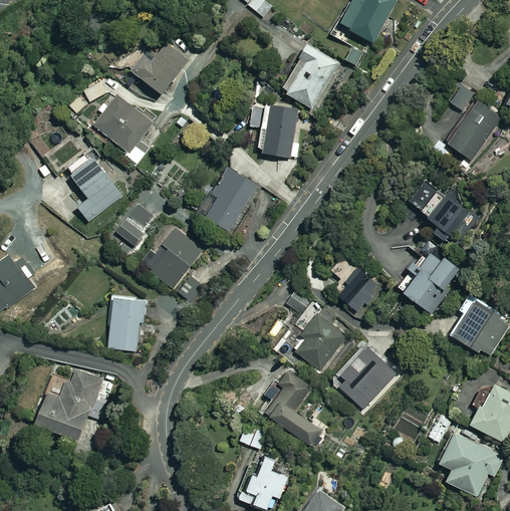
[(272,6),(264,0),(248,0),(246,3),(263,17),(272,6)]
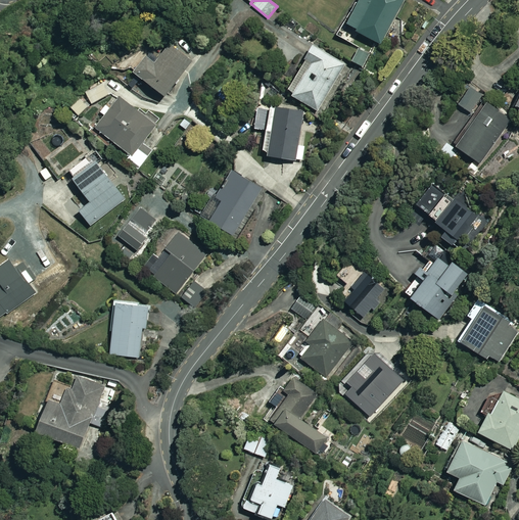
[(359,0),(346,25),(356,30),(356,32),(379,43),(400,0),(359,0)]
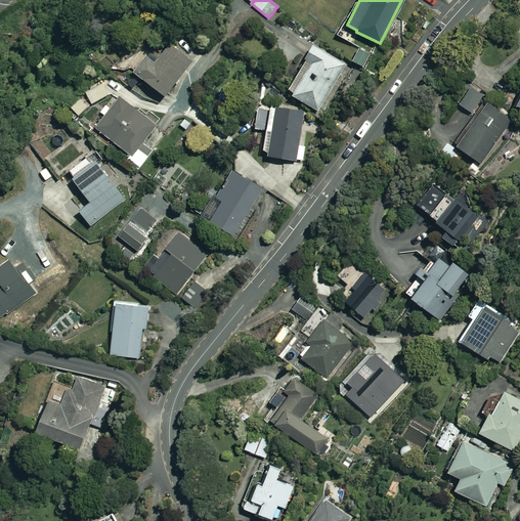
[(191,61),(169,45),(156,62),(145,55),(132,73),(166,96),(191,61)]
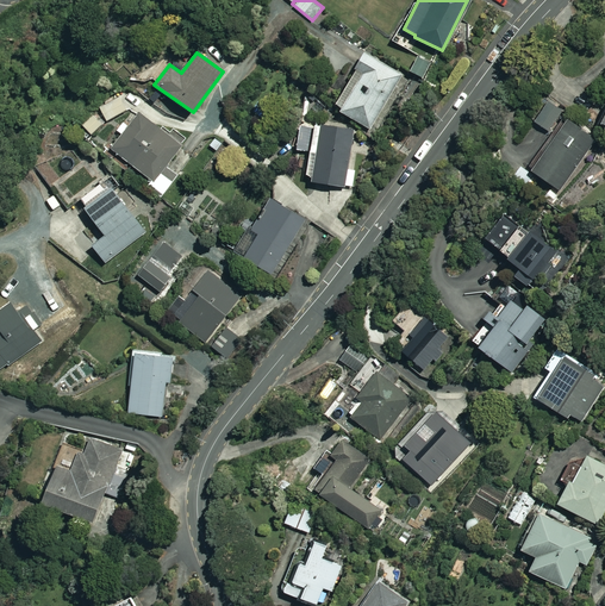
[(400,73),(365,54),(334,108),(369,127),(400,73)]
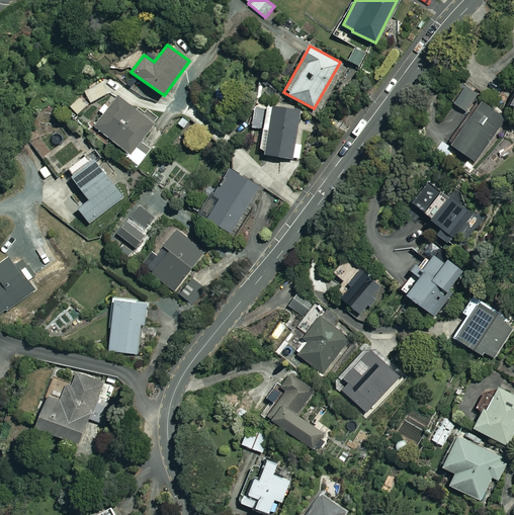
[(363,54),(352,48),(346,59),(356,65),(363,54)]
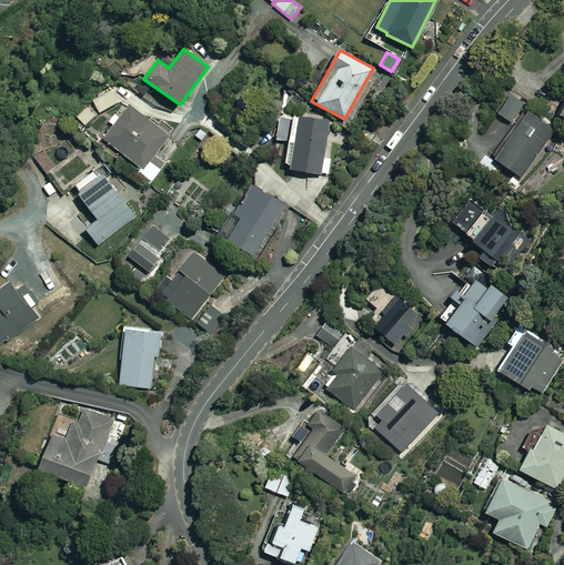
[(116,100),(108,87),(90,97),(98,110),(116,100)]
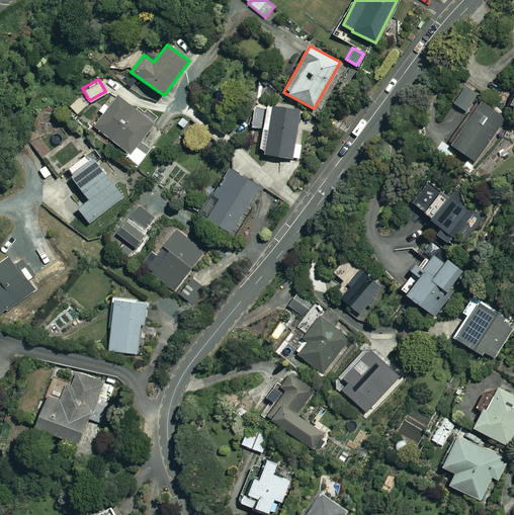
[(477,94),(463,85),(452,102),(464,110),(477,94)]
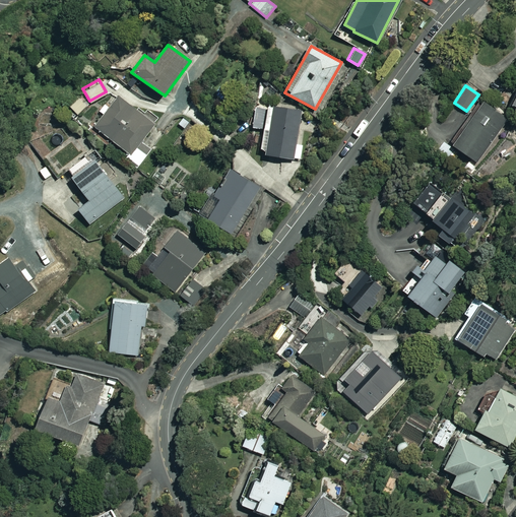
[(86,104),(78,95),(69,105),(76,113),(86,104)]
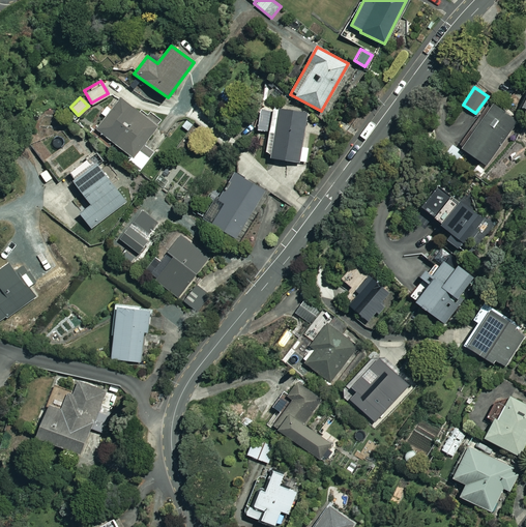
[(111,109),(104,104),(97,111),(105,116),(95,128),(142,165),(153,150),(143,143),(155,125),(119,97),(111,109)]
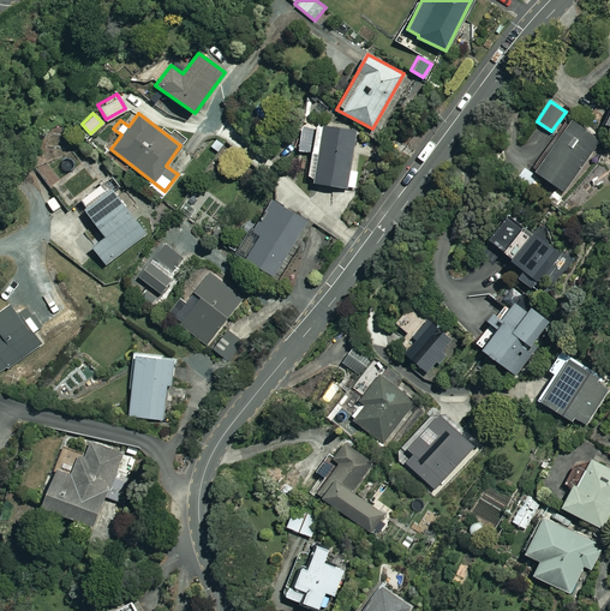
[(598,139),(572,120),(558,139),(555,137),(544,151),(549,154),(536,173),(562,191),(598,139)]
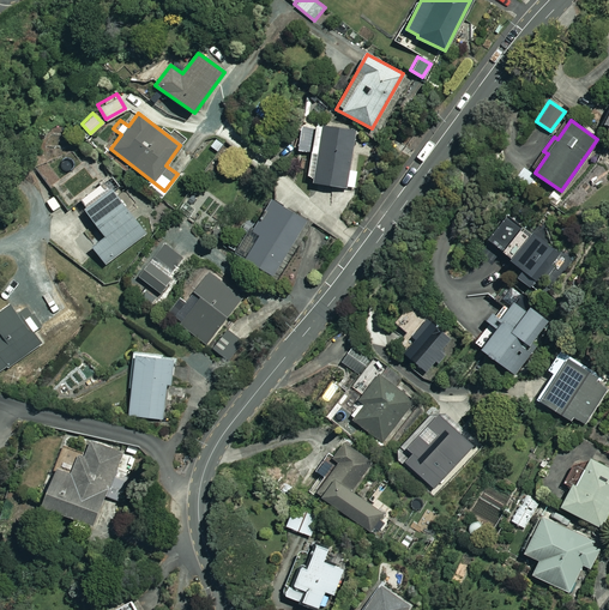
[(354,131),(318,124),(307,181),(353,189),(355,171),(347,169),(354,131)]
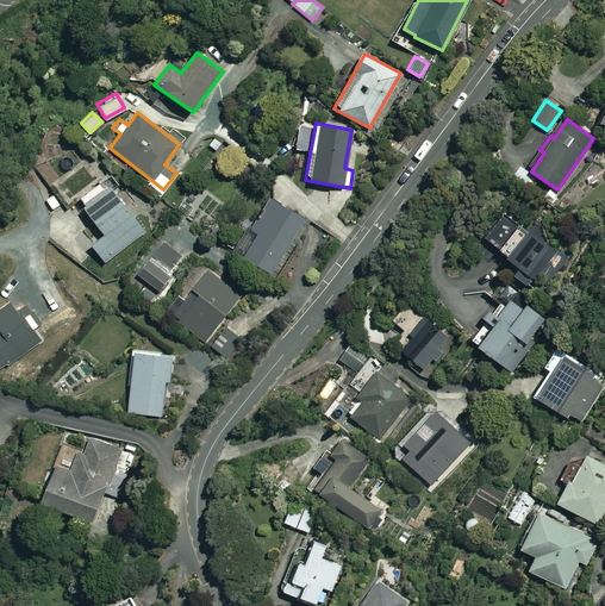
[(103,181),(80,198),(87,207),(85,208),(105,235),(92,245),(104,261),(143,230),(113,189),(111,191),(103,181)]
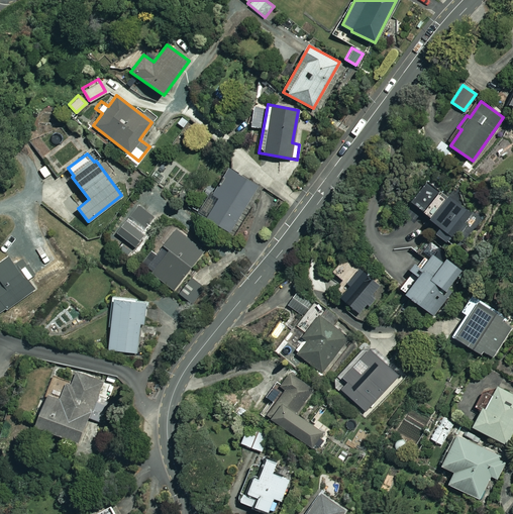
[(258,185),(229,168),(215,192),(212,191),(199,213),(229,231),(258,185)]
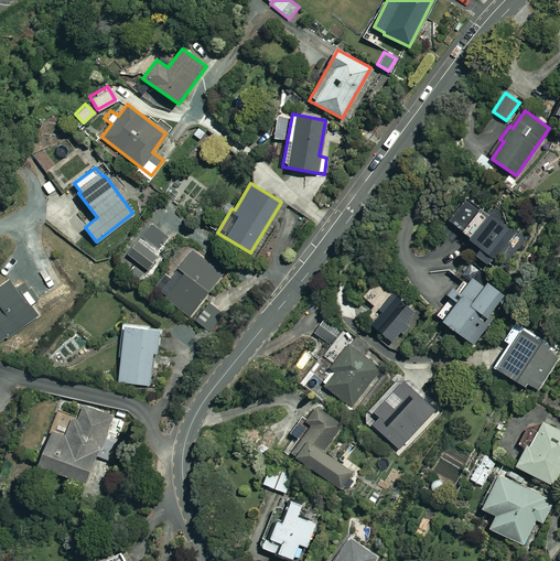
[(514,233),(467,197),(449,222),(484,248),(477,257),(488,266),(514,233)]
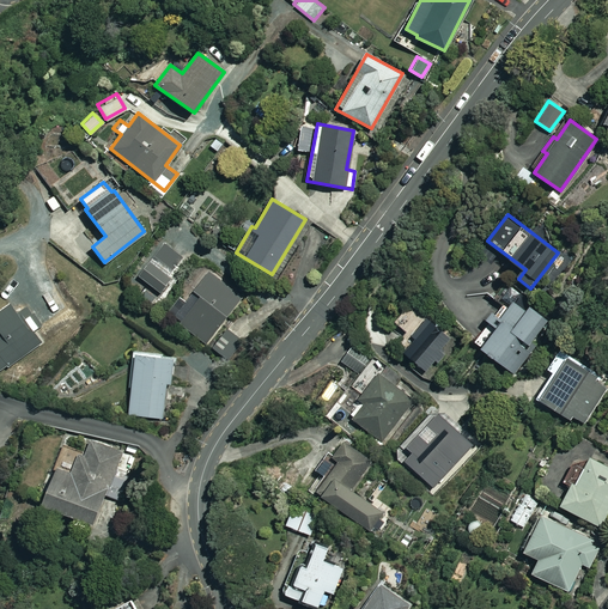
[(241,296),(208,272),(192,293),(184,287),(165,311),(205,342),(241,296)]
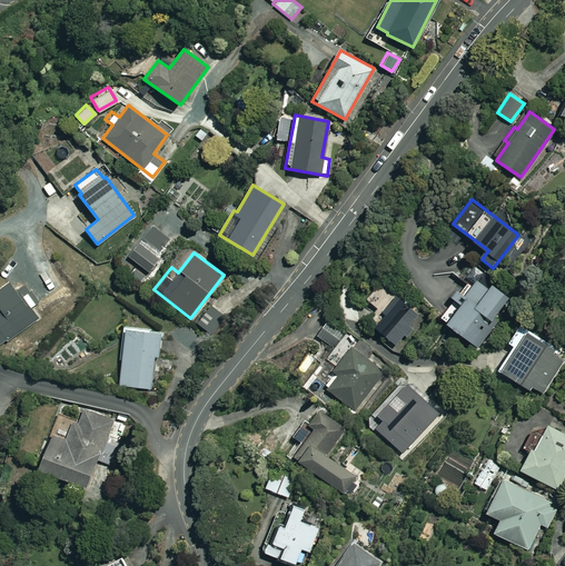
[(464,281),(439,318),(448,325),(447,327),(475,346),(508,297),(492,285),(489,288),(475,279),(479,271),(466,262),(457,276),(464,281)]
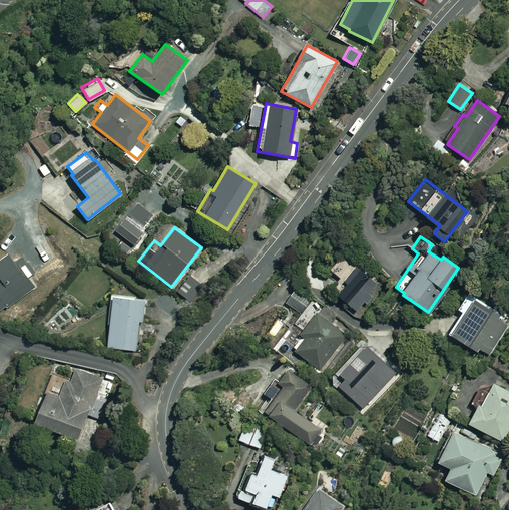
[(0,308),(36,283),(13,248),(0,257),(0,308)]
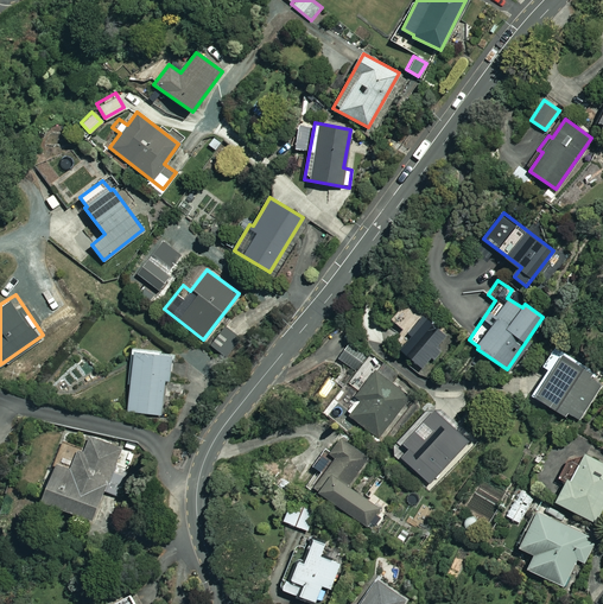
[(449,337),(423,316),(408,335),(411,336),(400,350),(418,364),(414,369),(420,373),(449,337)]
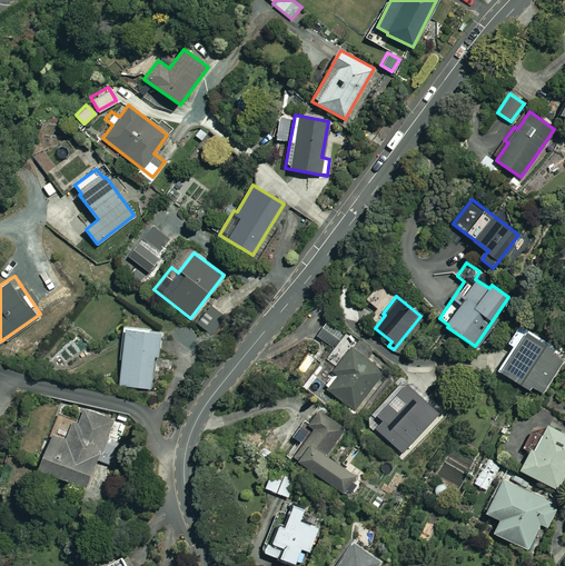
[(343,330),(328,318),(315,334),(328,346),(343,330)]
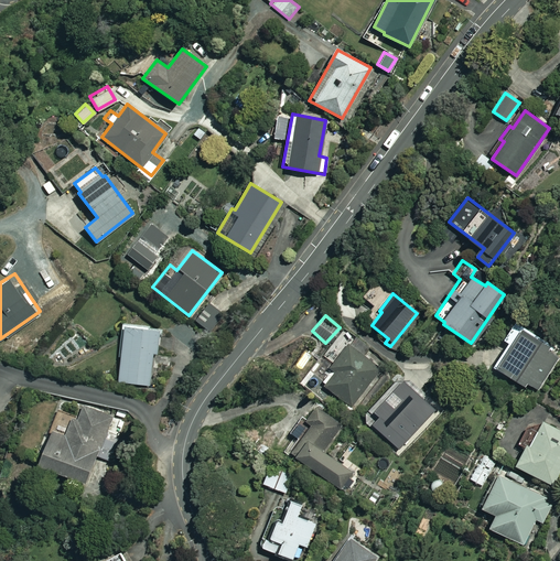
[(159,333),(127,327),(117,378),(148,385),(159,333)]
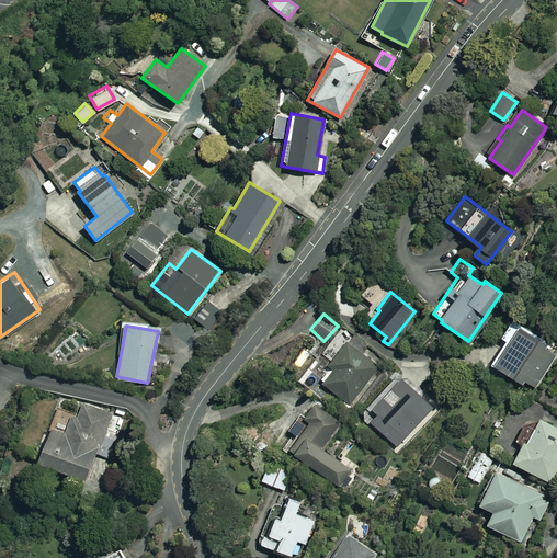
[(553,353),(509,326),(500,339),(506,342),(490,365),(530,390),(553,353)]
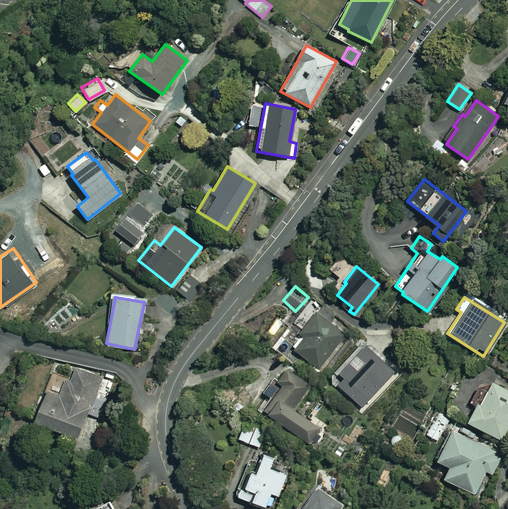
[(343,333),(305,303),(279,338),(317,367),(343,333)]
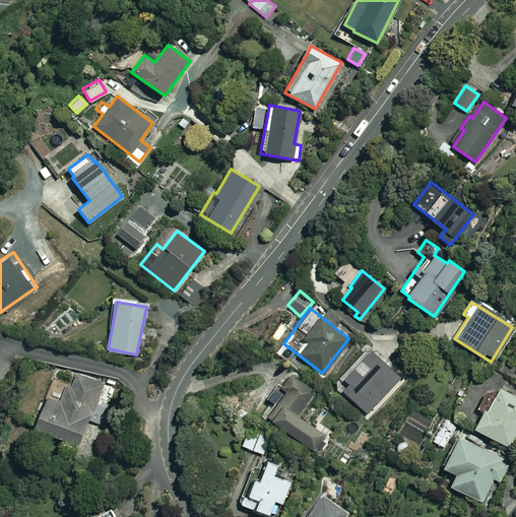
[(103,382),(76,373),(71,387),(66,386),(61,401),(50,397),(38,431),(82,446),(91,419),(98,422),(106,400),(98,397),(103,382)]
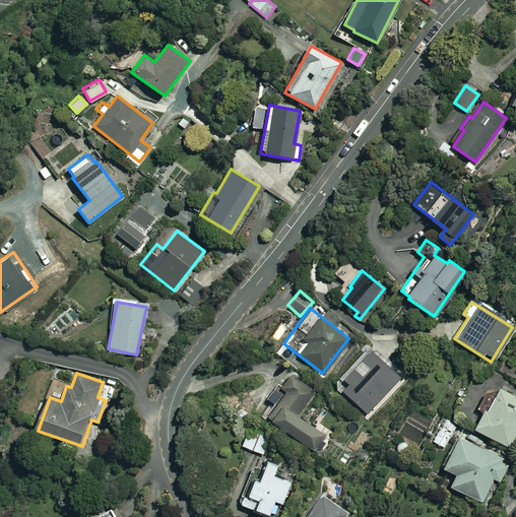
[(281,388),(275,383),(265,398),(269,400),(261,412),(312,449),(323,434),(298,415),(314,391),(291,375),(281,388)]
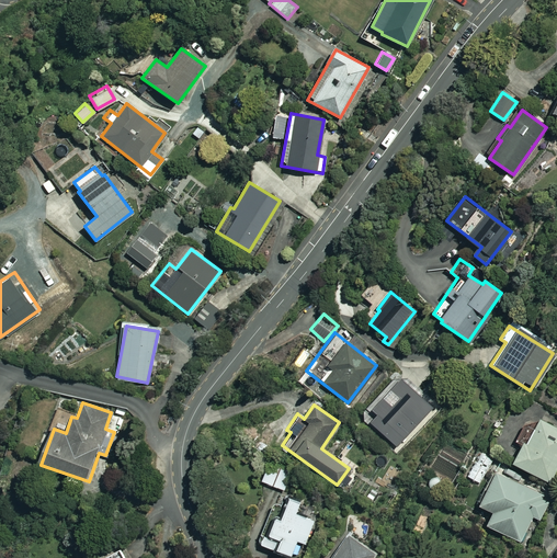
[(556,463),(556,428),(540,420),(535,429),(524,423),(515,442),(523,445),(514,465),(548,481),(556,463)]
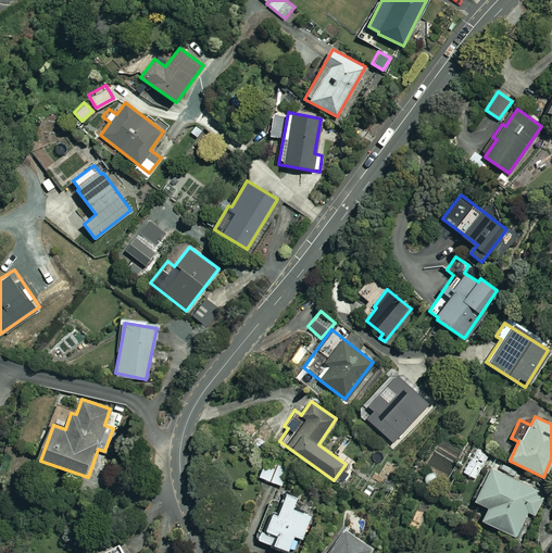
[(459,445),(439,435),(434,443),(453,454),(459,445)]
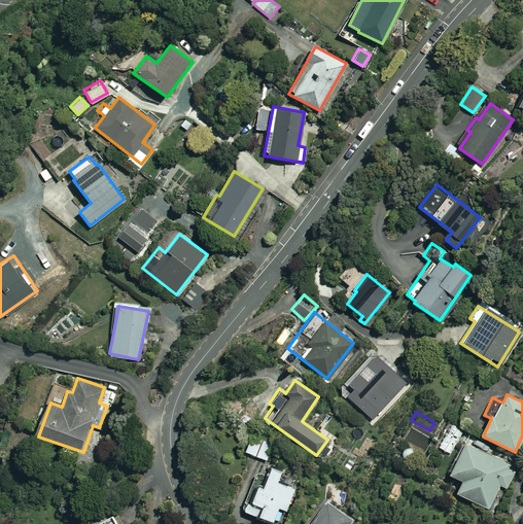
[(461,429),(450,423),(438,446),(448,452),(461,429)]
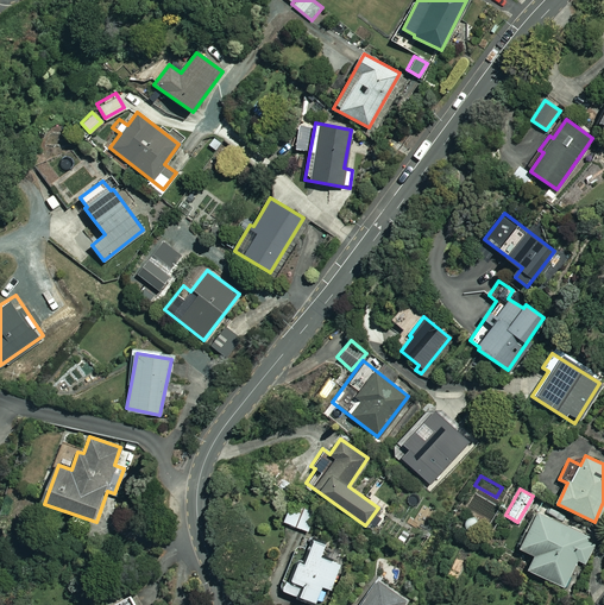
[(314,511),(289,503),(283,523),(308,530),(314,511)]
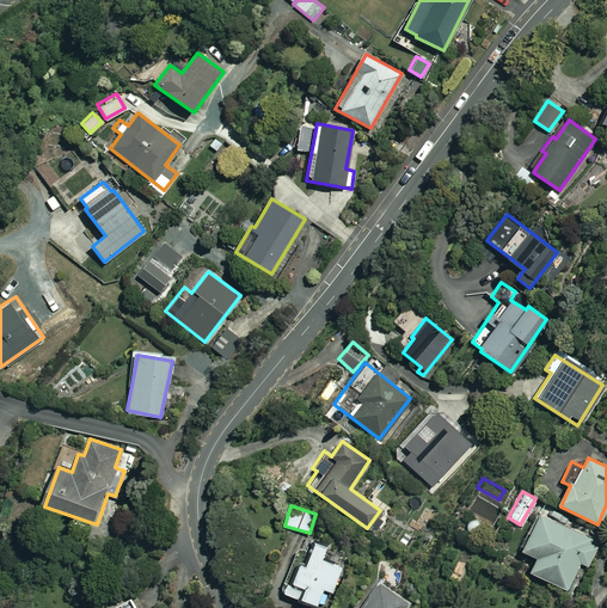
[(598,540),(539,514),(528,536),(531,538),(523,553),(538,559),(531,573),(565,589),(580,560),(587,564),(598,540)]
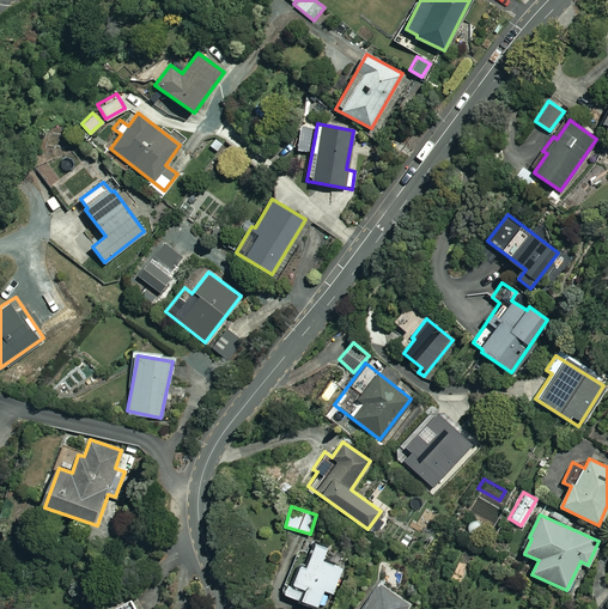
[(328,547),(314,541),(310,550),(298,547),(281,594),(320,607),(326,590),(333,592),(342,567),(323,560),(328,547)]
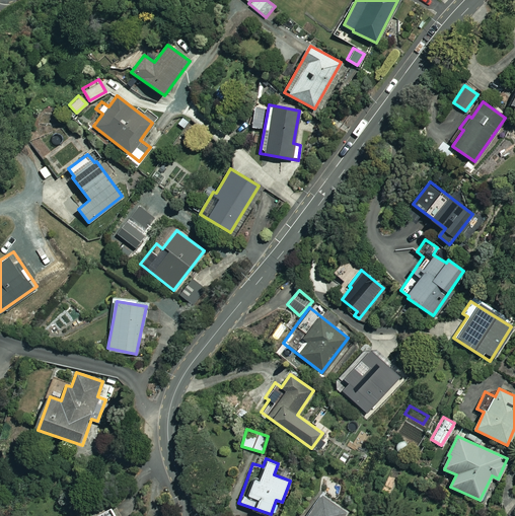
[(341,515),(346,510),(319,494),(305,515),(341,515)]
